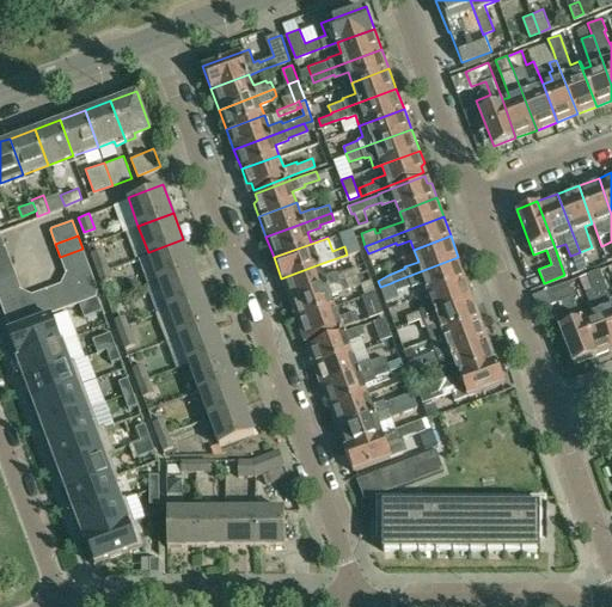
[(148,252),(158,280),(193,267),(183,239),(148,252)]
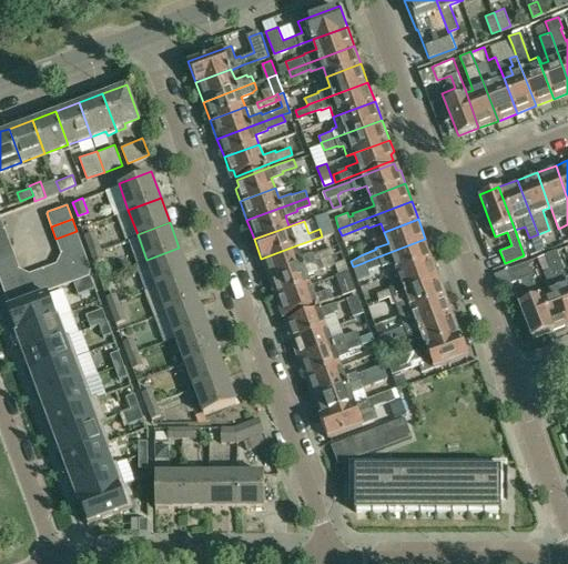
[(94,230),(84,233),(83,233),(90,252),(101,248),(94,230)]
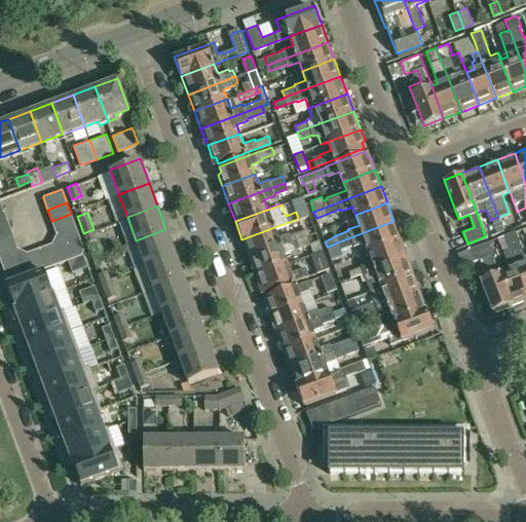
[(55,233),(76,226),(71,214),(51,221),(55,233)]
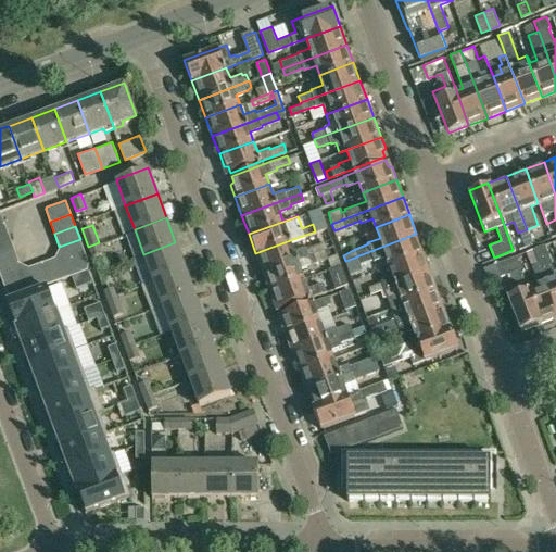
[(0,250),(13,246),(9,233),(0,235),(0,250)]
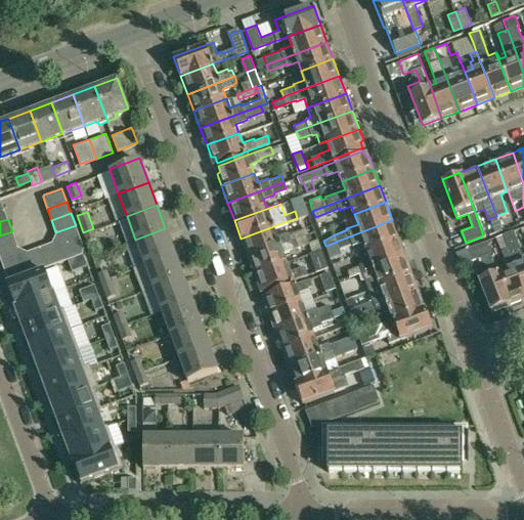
[(363,241),(367,250),(399,239),(392,220),(336,242),(337,242),(339,248),(352,243),(352,245),(363,241)]
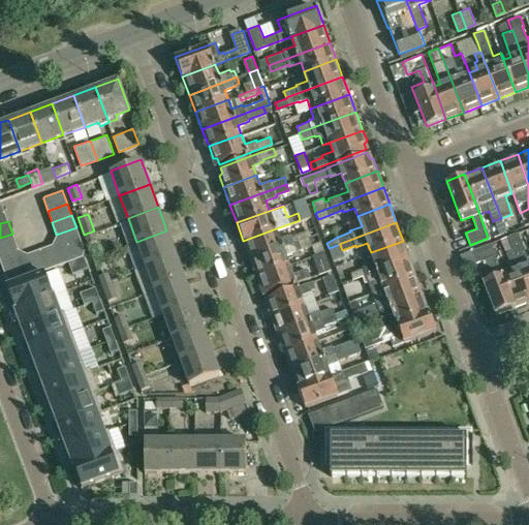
[(315,226),(290,235),(290,234),(279,238),(276,228),(243,241),(249,258),(298,241),(301,240),(318,234),(315,226)]
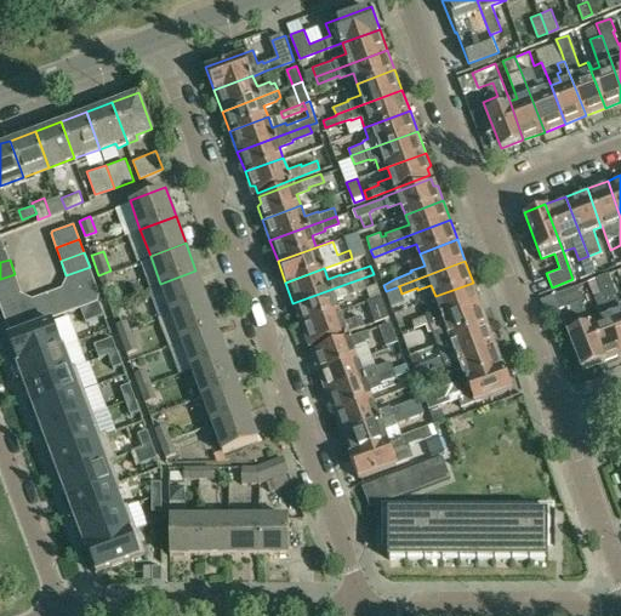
[(61,285),(70,309),(97,300),(98,295),(98,291),(90,267),(66,275),(61,285)]
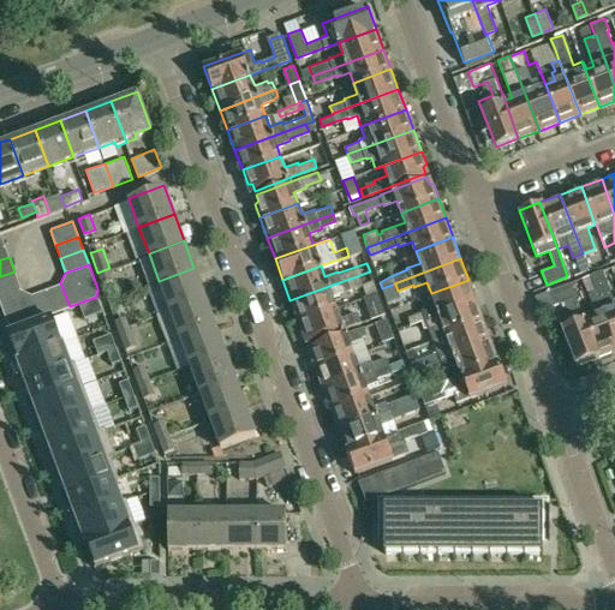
[(113,277),(109,268),(97,273),(101,282),(113,277)]
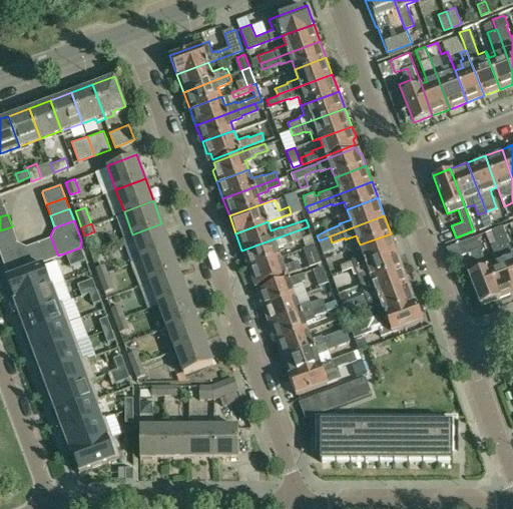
[(132,234),(141,258),(170,246),(161,223),(132,234)]
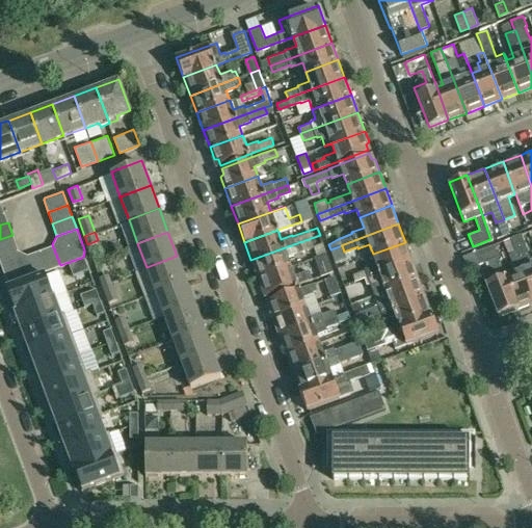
[(531,293),(531,264),(531,265),(529,260),(531,259),(521,233),(510,237),(517,255),(531,293)]
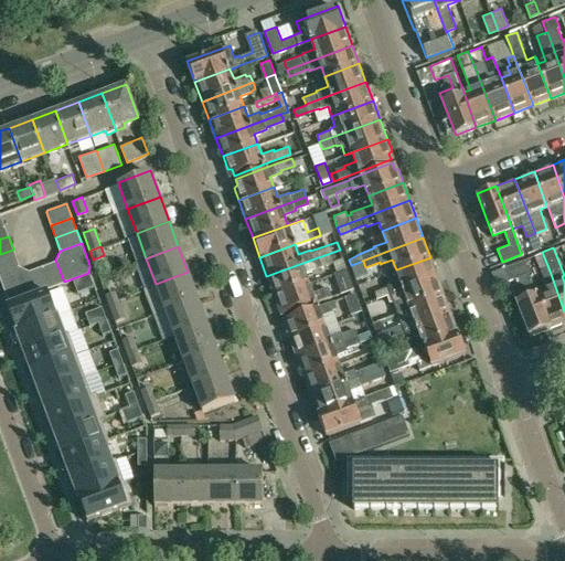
[(13,250),(0,254),(0,271),(20,264),(13,250)]
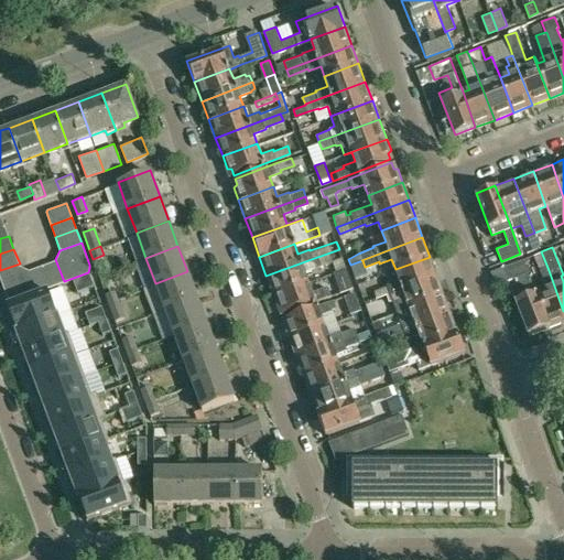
[(345,262),(339,249),(321,256),(324,264),(331,260),(333,267),(345,262)]
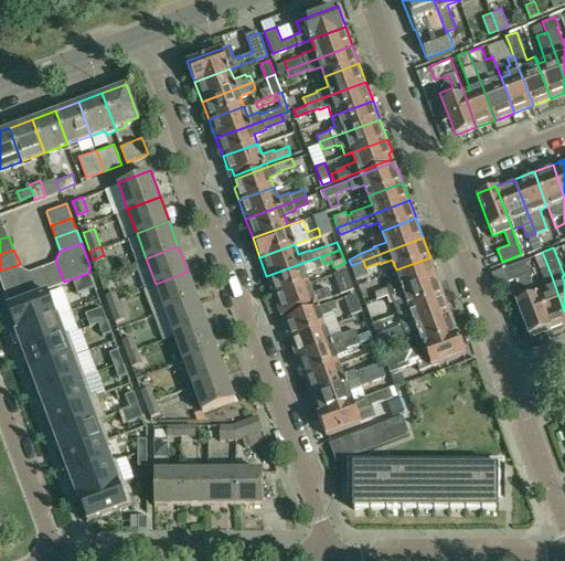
[(536,264),(539,268),(530,272),(529,273),(535,287),(551,327),(564,321),(564,311),(550,271),(542,252),(535,254),(539,263),(536,264)]
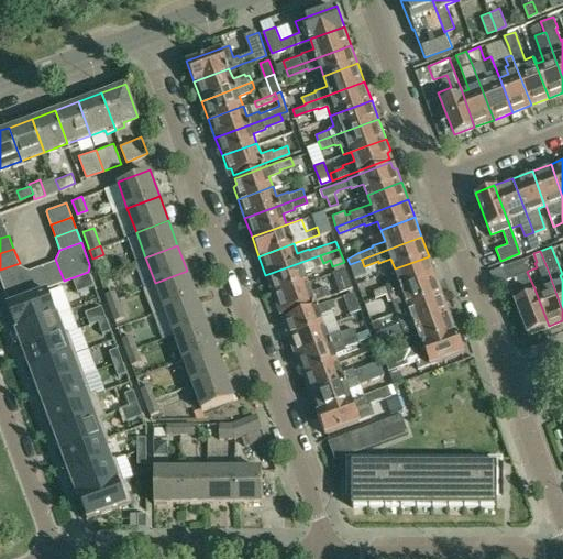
[(265,275),(272,294),(308,281),(304,271),(316,266),(315,264),(319,263),(317,256),(265,275)]
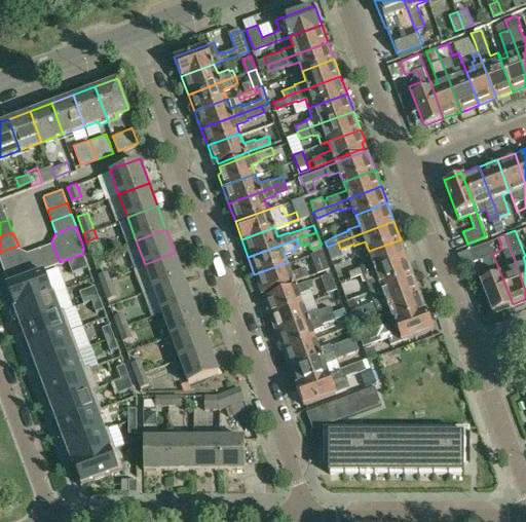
[(361,264),(361,265),(348,270),(350,276),(407,255),(401,239),(369,251),(372,260),(361,264)]
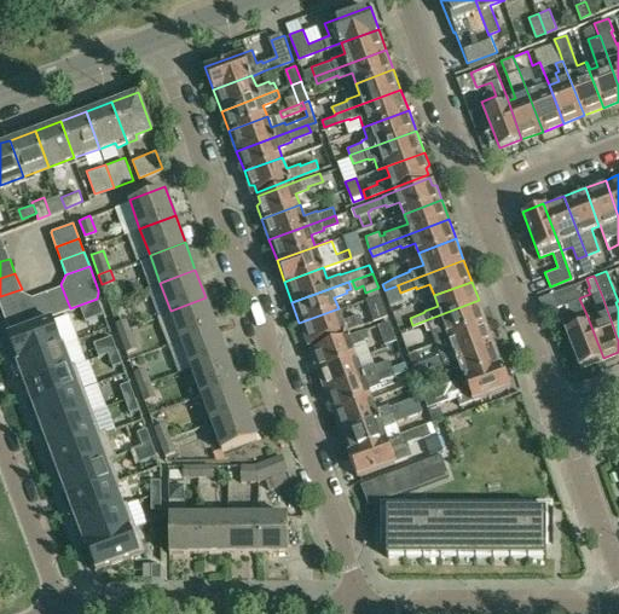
[(580,297),(574,283),(551,291),(556,307),(567,302),(576,325),(565,329),(579,368),(603,358),(586,314),(579,299),(580,297)]
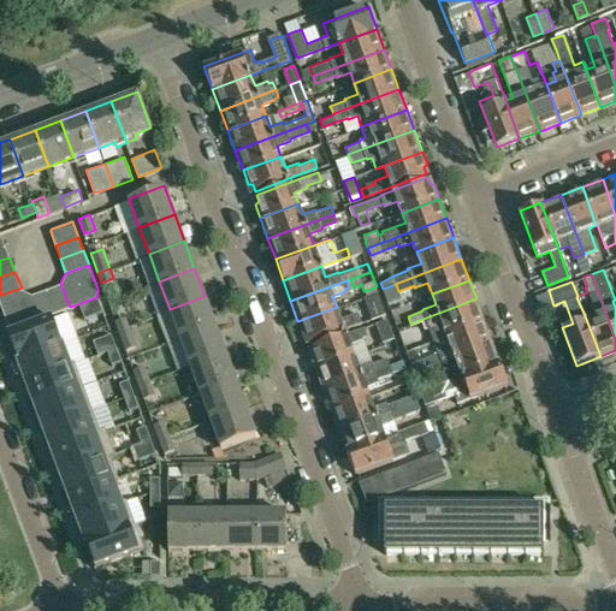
[(46,289),(55,312),(70,307),(60,283),(46,289)]
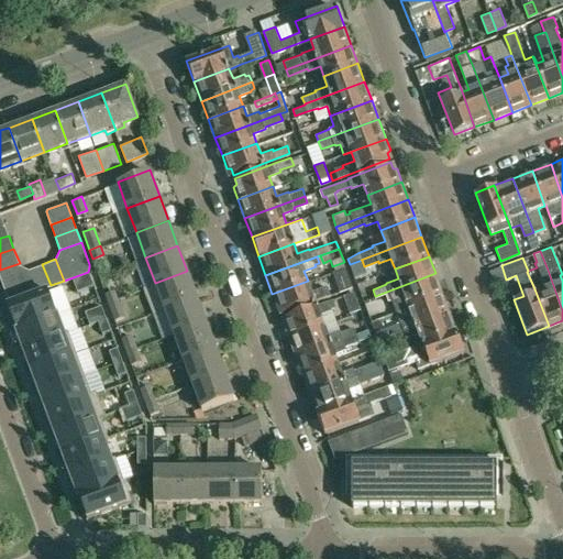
[(20,263),(0,270),(0,276),(9,300),(37,291),(29,269),(20,264),(20,263)]
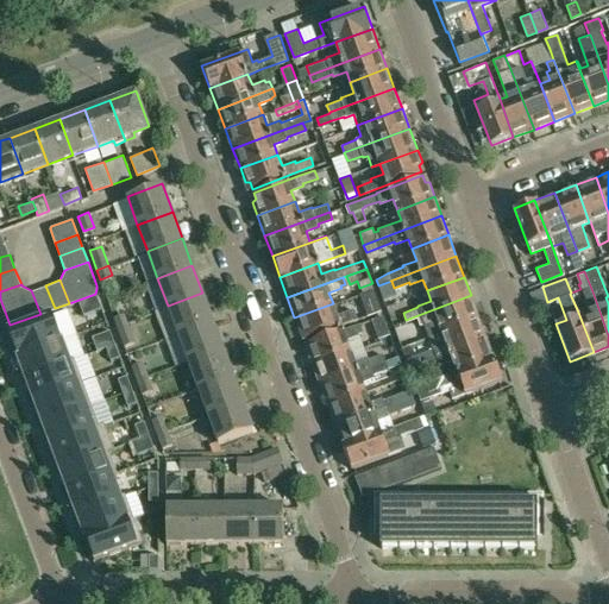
[(31,290),(41,314),(55,308),(45,285),(31,290)]
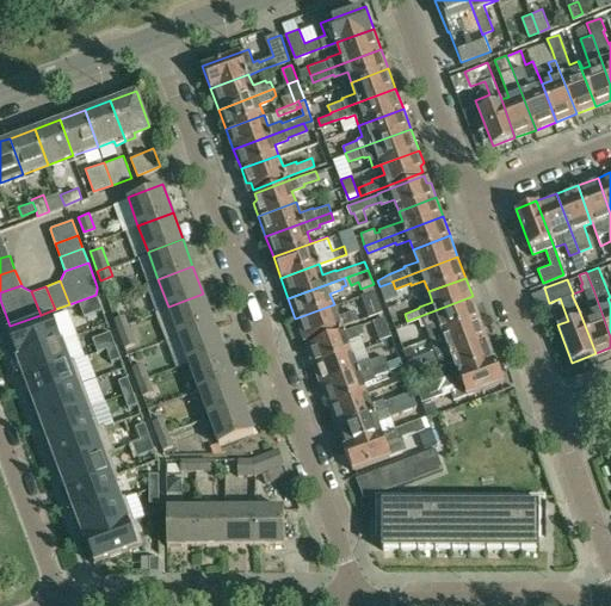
[(360,294),(369,315),(383,310),(375,289),(360,294)]
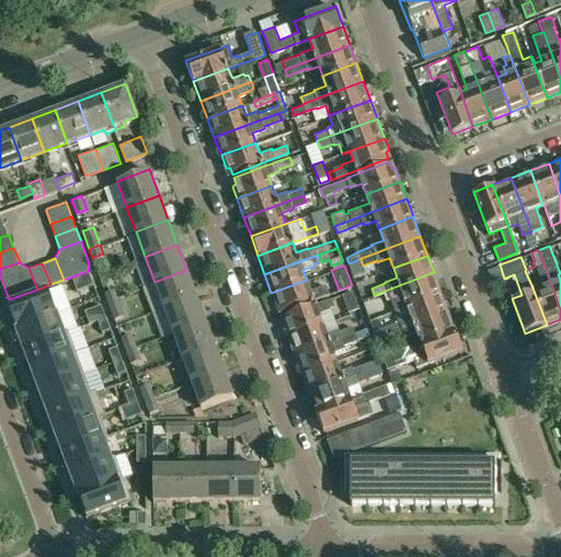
[(186,270),(155,282),(144,285),(152,310),(163,306),(195,295),(186,270)]
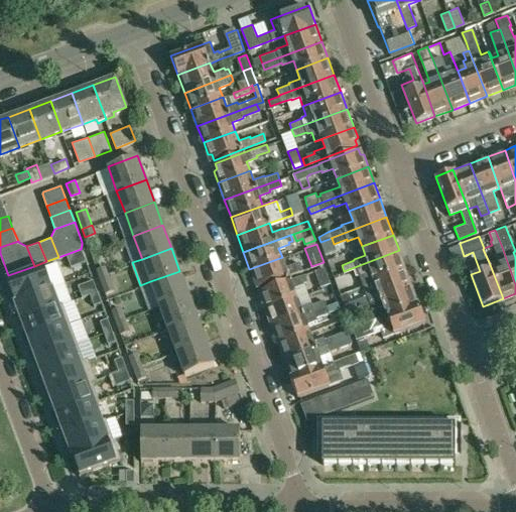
[(86,261),(82,250),(68,255),(72,266),(86,261)]
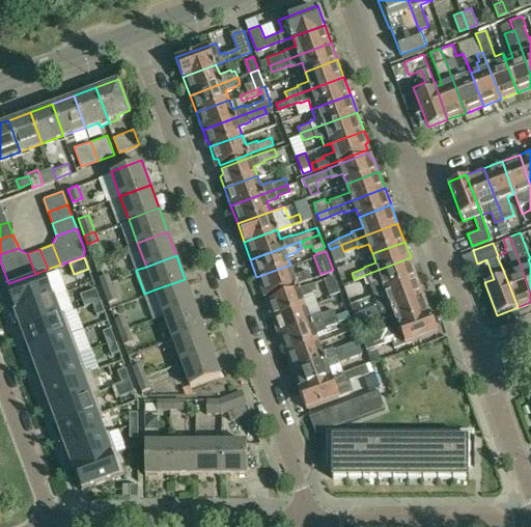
[(342,283),(345,290),(369,281),(373,293),(417,276),(411,257),(354,279),(342,283)]
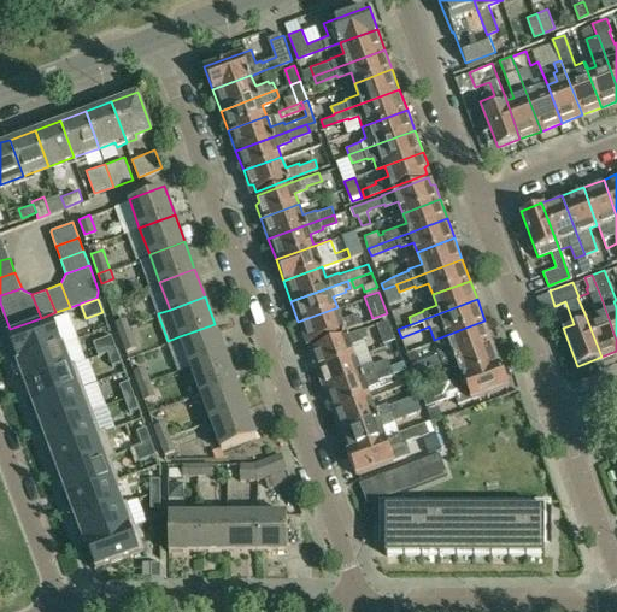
[(345,329),(363,322),(358,312),(341,318),(338,307),(298,322),(303,335),(307,336),(310,342),(346,329),(345,329)]
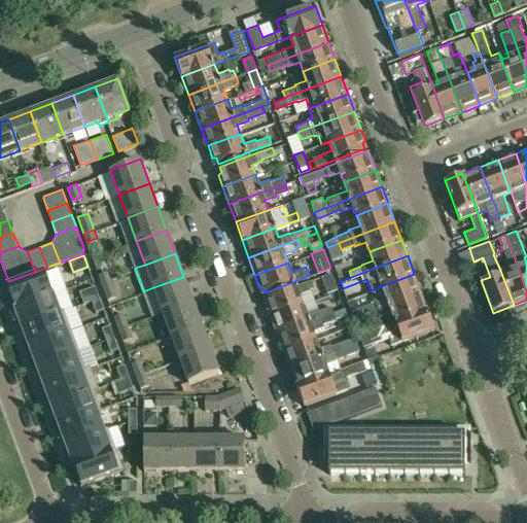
[(107,270),(98,274),(100,281),(110,277),(107,270)]
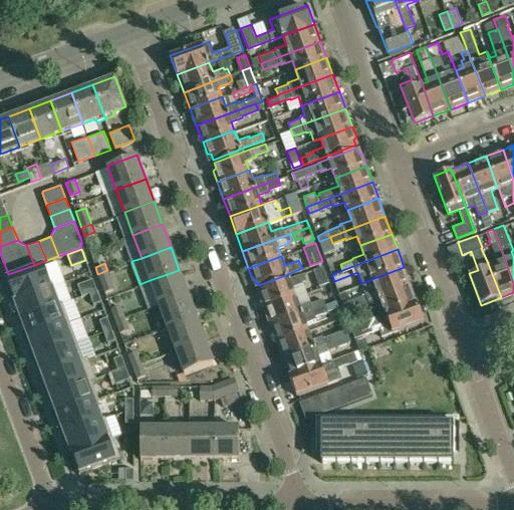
[(7,278),(14,298),(50,284),(43,264),(7,278)]
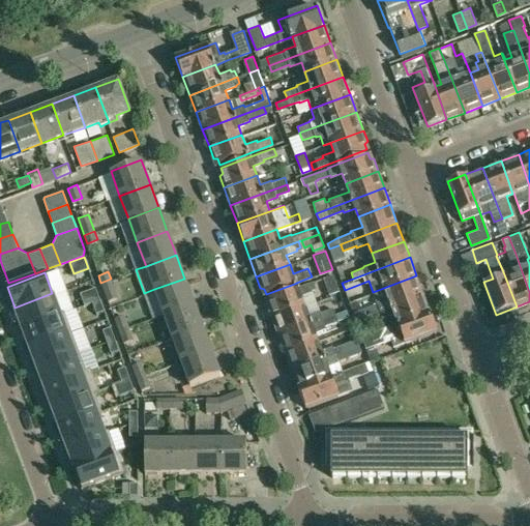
[(333,273),(323,278),(328,294),(340,290),(333,273)]
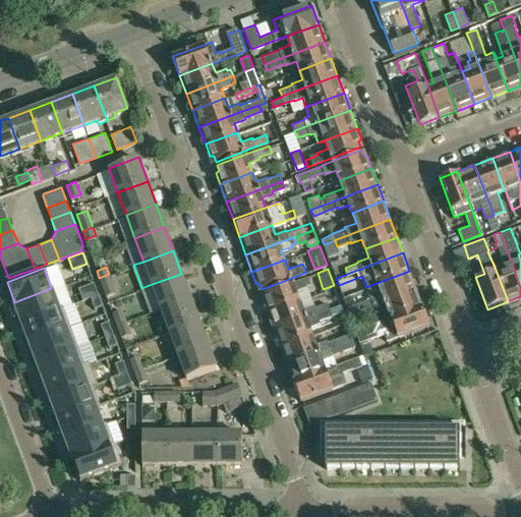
[(416,288),(409,271),(366,287),(363,288),(367,298),(347,306),(349,313),(361,309),(369,305),(416,288)]
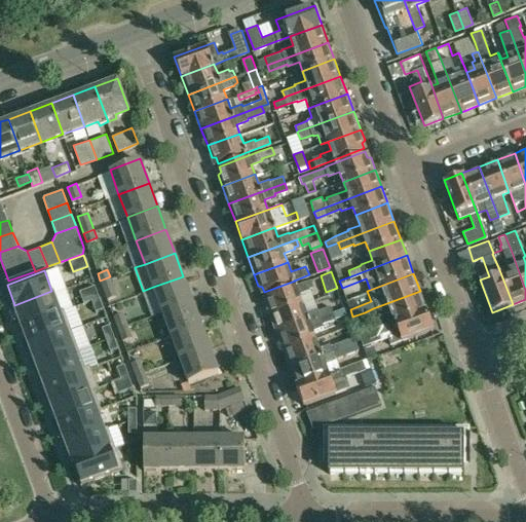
[(117,294),(110,276),(100,281),(107,298),(117,294)]
